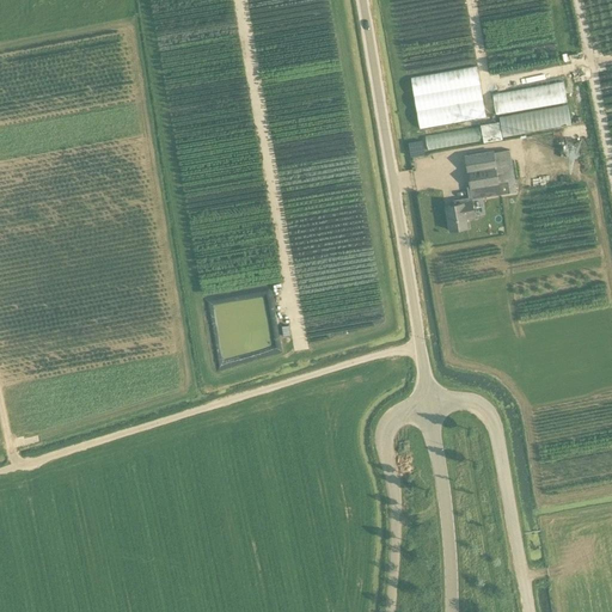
[(410,78),(418,128),(485,117),(477,66),(410,78)]
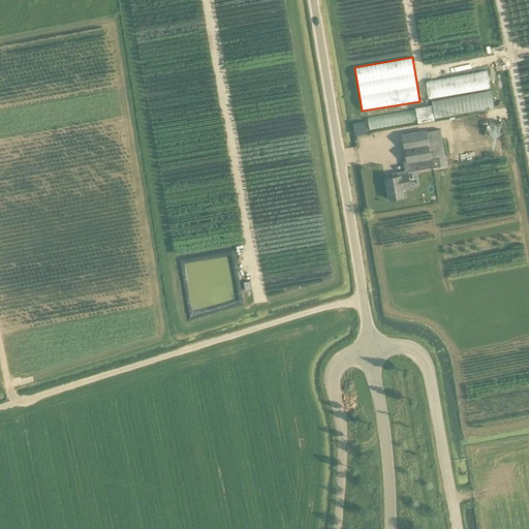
[(431,105),(414,109),(417,123),(434,121),(431,105)]
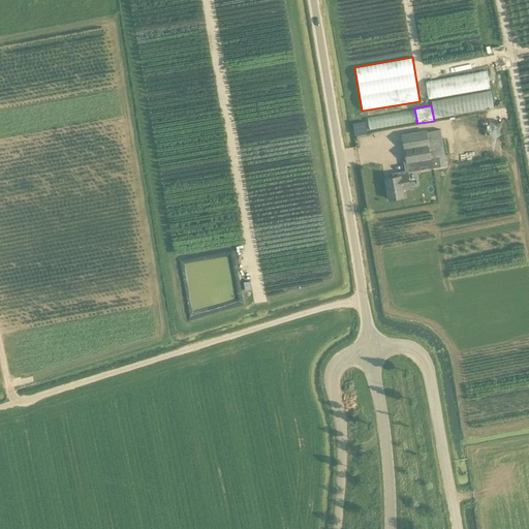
[(364,120),(351,123),(354,134),(367,131),(364,120)]
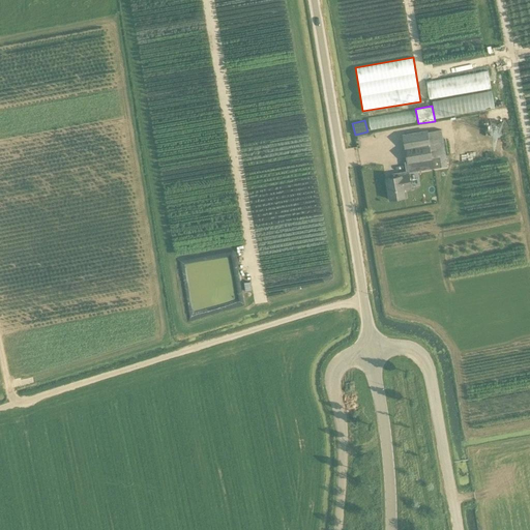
[(447,167),(441,130),(427,131),(427,130),(402,135),(406,162),(404,163),(406,172),(392,174),(393,178),(385,179),(389,200),(405,197),(404,190),(411,188),(409,173),(447,167)]
